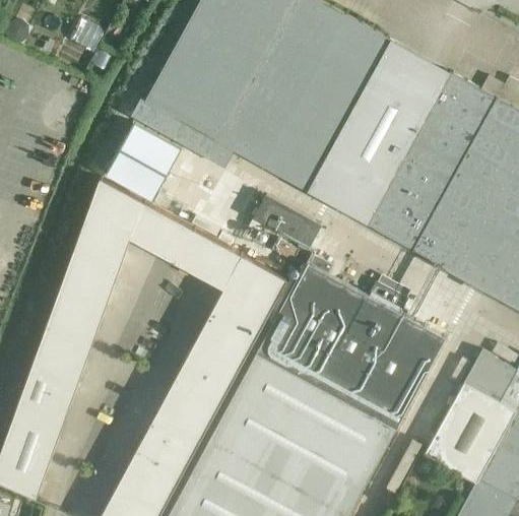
[(433,107),(372,74),(390,41),(316,0),(200,0),(144,103),(139,100),(130,118),(223,170),(233,153),(306,193),(368,227),(518,310),(518,84),(508,78),(496,99),(450,74),(433,107)]
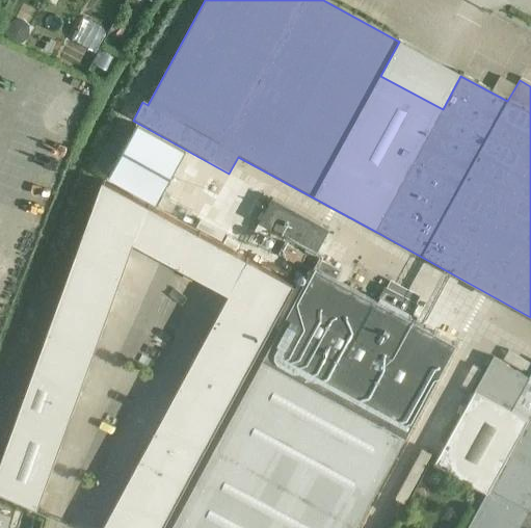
[(21,47),(28,40),(28,29),(22,23),(12,23),(5,29),(4,38),(11,46),(21,47)]
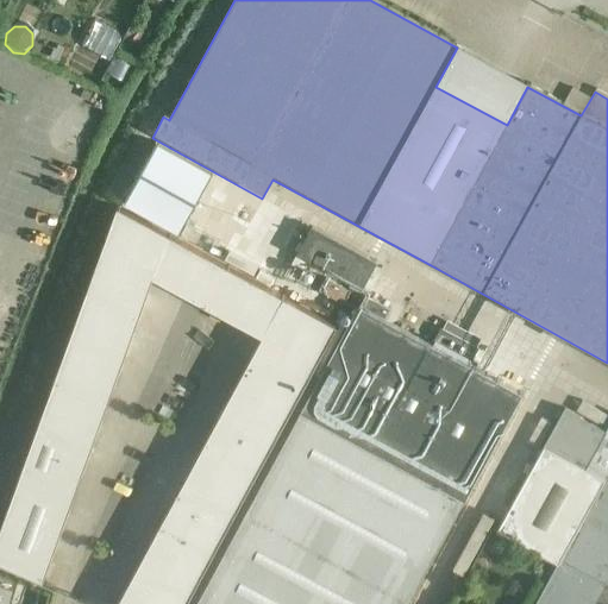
[(106,63),(119,38),(98,26),(83,51),(106,63)]
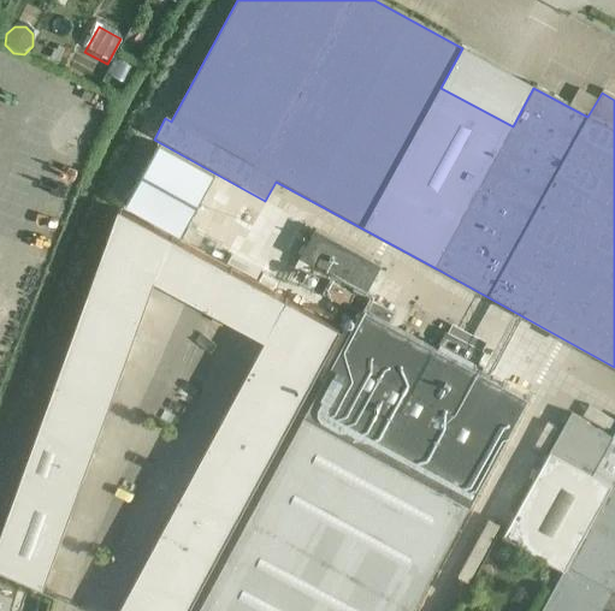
[(158,148),(124,211),(179,241),(213,179),(158,148)]
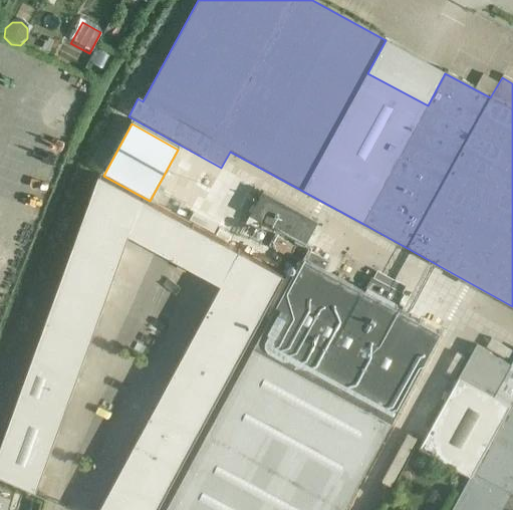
[(98,178),(0,447),(0,477),(35,494),(129,238),(220,287),(98,509),(157,509),(283,278),(98,178)]
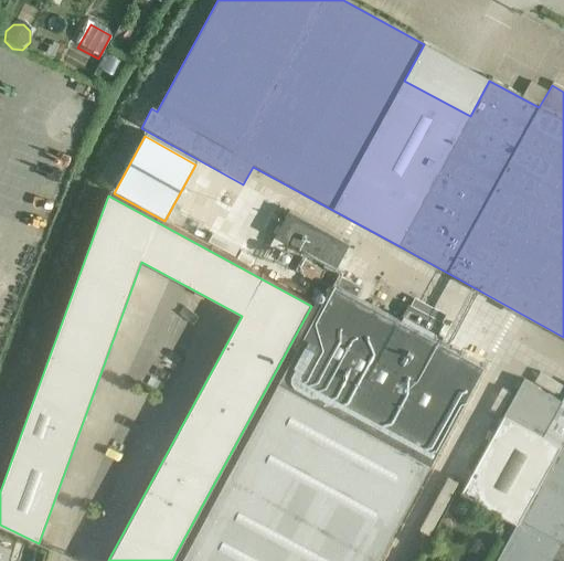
[(336,271),(348,247),(288,215),(275,239),(336,271)]
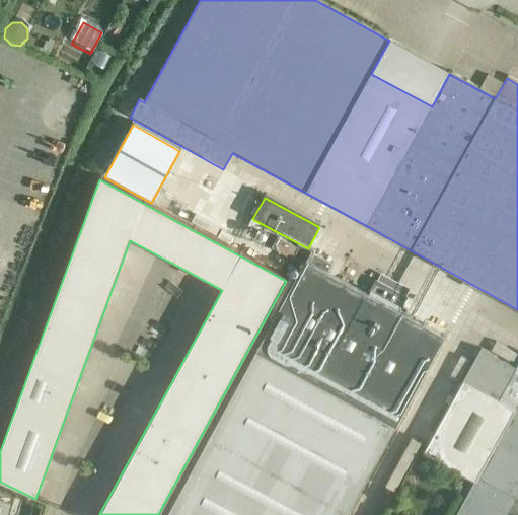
[(347,514),(443,339),(304,264),(166,514),(347,514)]
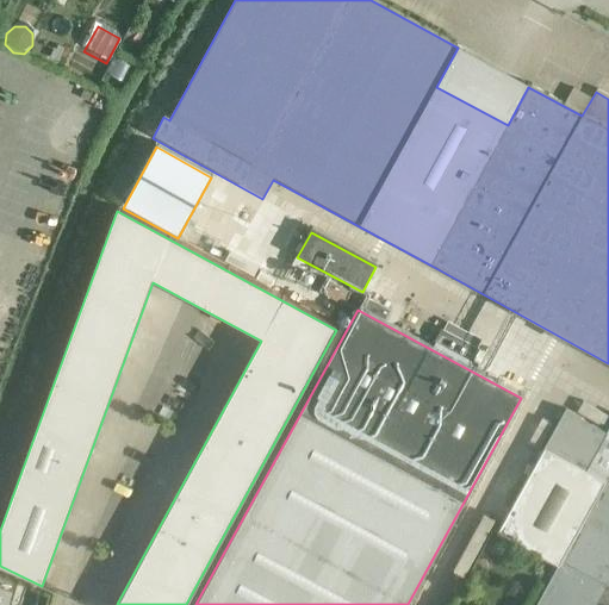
[(596,604),(607,587),(608,588),(608,429),(606,435),(564,412),(544,449),(496,535),(557,568),(535,604),(596,604)]
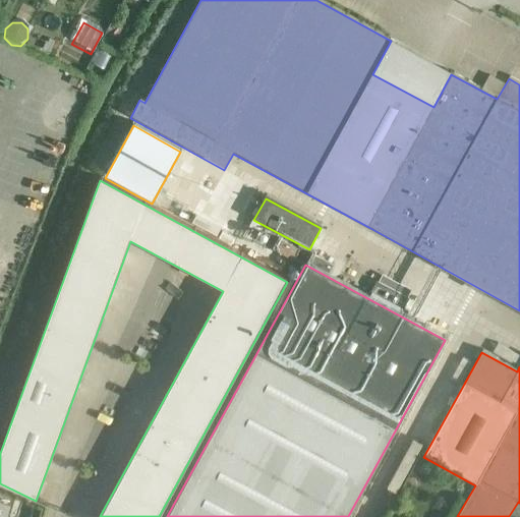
[(422,478),(429,466),(417,459),(407,476),(414,480),(417,475),(422,478)]
